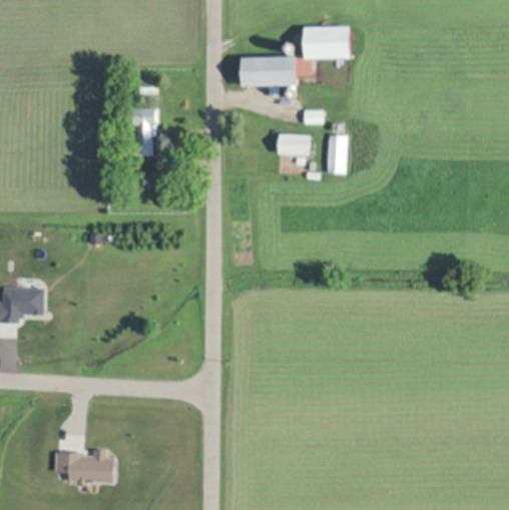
[(349,26),(349,58),(310,59),(310,74),(296,74),(296,84),(277,84),(277,97),(268,97),(267,84),(240,85),(240,57),(296,56),(296,57),(304,57),(303,27),(349,26)]
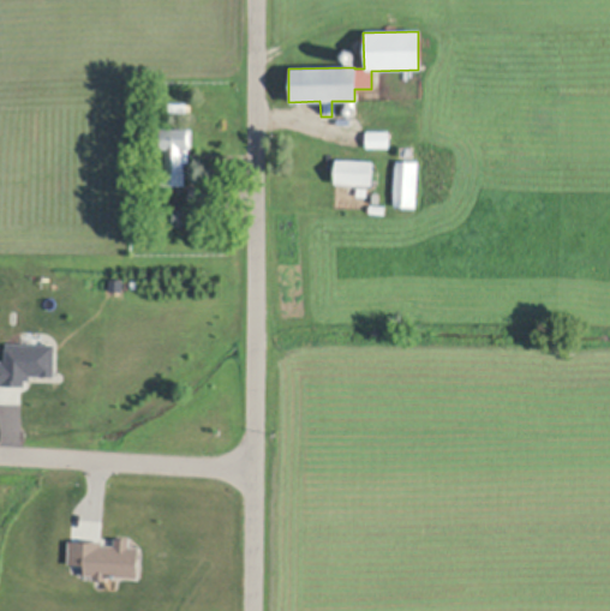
[(346,52),(347,52),(348,52),(348,53),(350,53),(351,54),(351,55),(352,57),(352,58),(352,59),(351,59),(351,60),(351,61),(350,63),(348,63),(347,64),(346,64),(345,64),(344,63),(342,63),(341,61),(341,60),(340,59),(340,58),(340,57),(340,55),(341,54),(342,53),(344,52),(345,52),(346,52)]
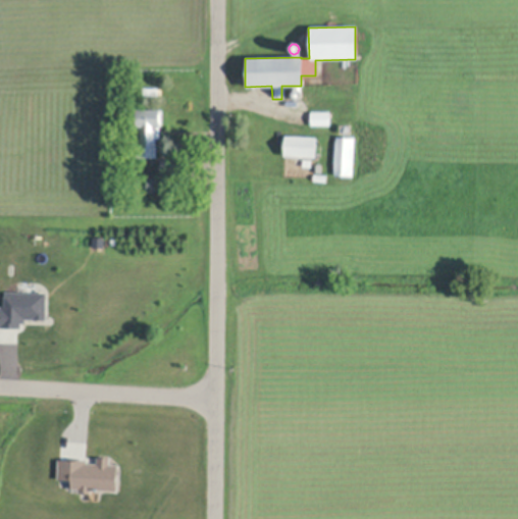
[(295,90),(296,90),(297,90),(298,91),(299,91),(299,92),(300,93),(300,94),(301,95),(300,96),(300,97),(300,98),(299,99),(298,100),(297,100),(296,101),(295,101),(294,101),(293,100),(292,100),(292,99),(291,99),(290,98),(290,97),(290,96),(290,95),(290,94),(290,93),(291,92),(292,91),(293,90),(294,90),(295,90)]
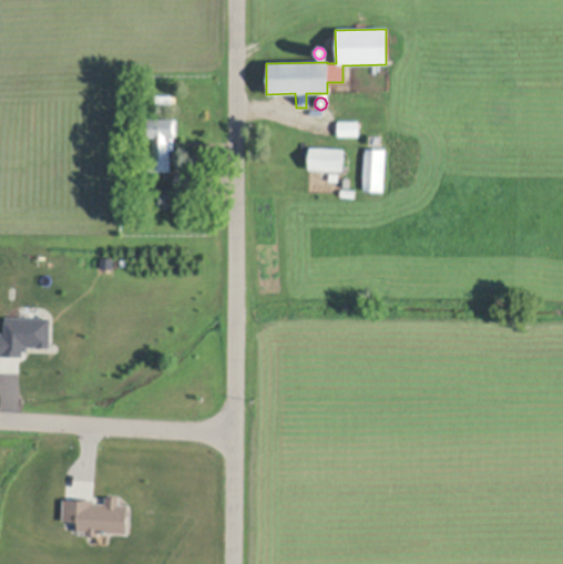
[(171,118),(172,139),(167,139),(169,172),(146,173),(146,157),(151,156),(151,137),(146,137),(145,119),(171,118)]
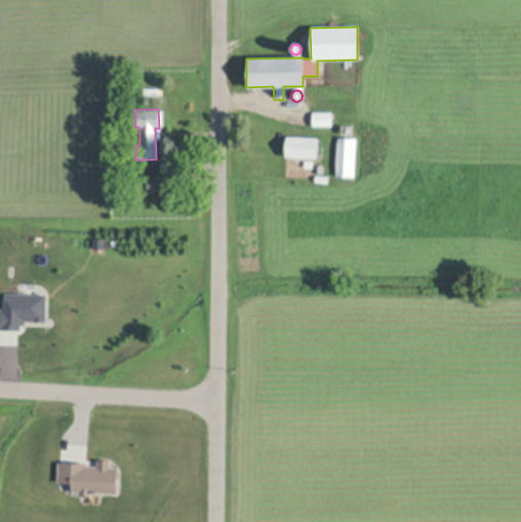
[(329,127),(310,127),(310,113),(329,113),(329,127)]
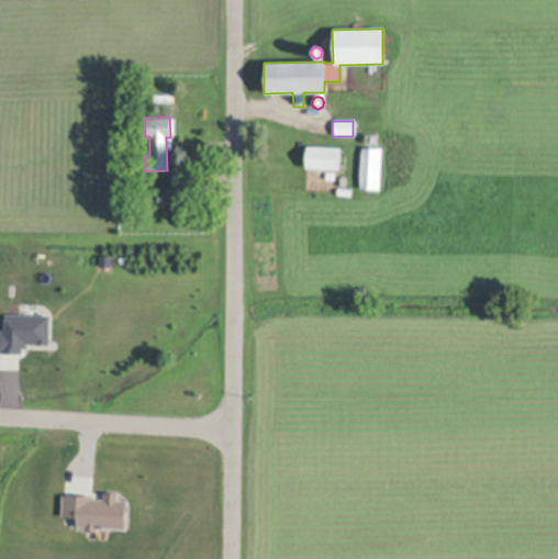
[(370,136),(371,136),(372,137),(374,137),(374,138),(375,138),(375,140),(376,141),(376,142),(376,143),(375,144),(374,145),(374,146),(372,146),(371,146),(371,147),(370,147),(369,147),(368,146),(367,146),(366,145),(366,144),(365,144),(365,143),(365,142),(365,141),(365,140),(366,140),(366,138),(367,137),(368,136),(369,136),(370,136)]
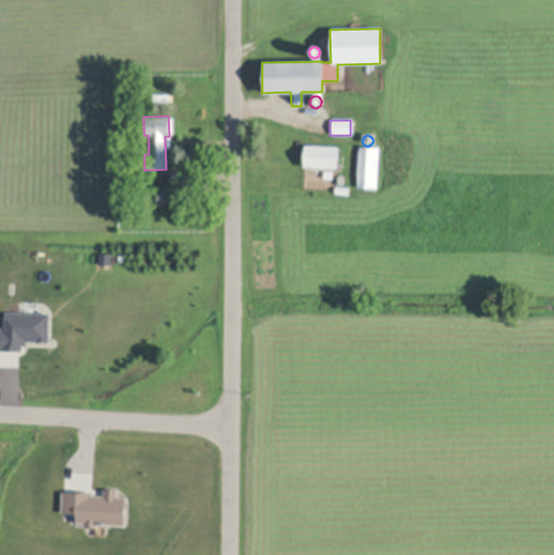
[(336,148),(335,169),(301,167),(302,146),(336,148)]
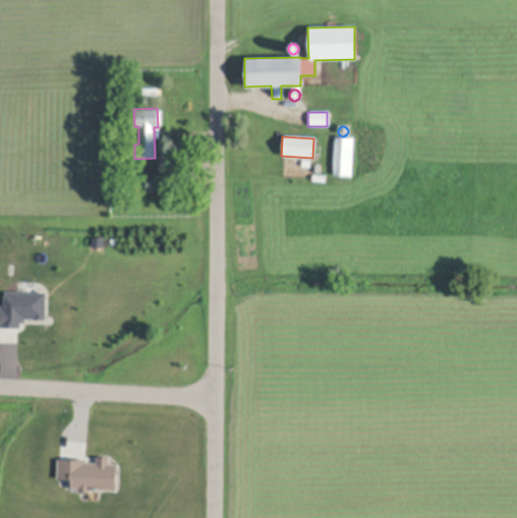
[(351,138),(349,177),(331,176),(333,137),(351,138)]
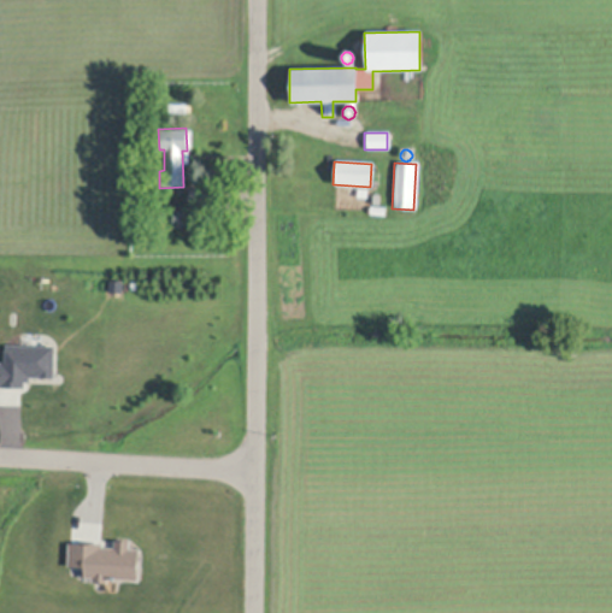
[(56,351),(5,349),(5,366),(0,365),(0,390),(25,392),(25,382),(56,383),(56,351)]
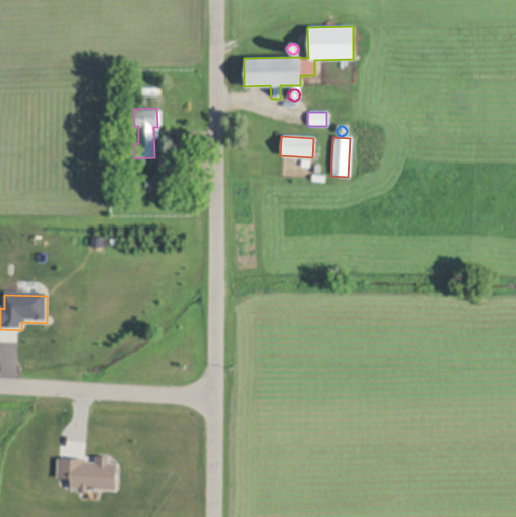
[(59,462),(58,481),(72,481),(72,493),(118,494),(119,466),(110,466),(110,459),(97,459),(97,463),(59,462)]
